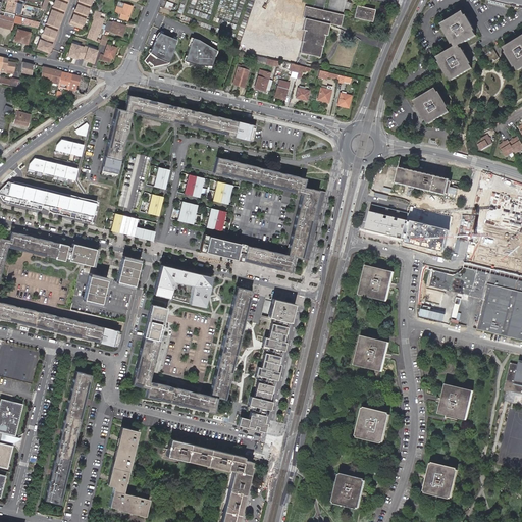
[(67,0),(54,0),(40,41),(39,41),(36,49),(49,54),(67,0)]
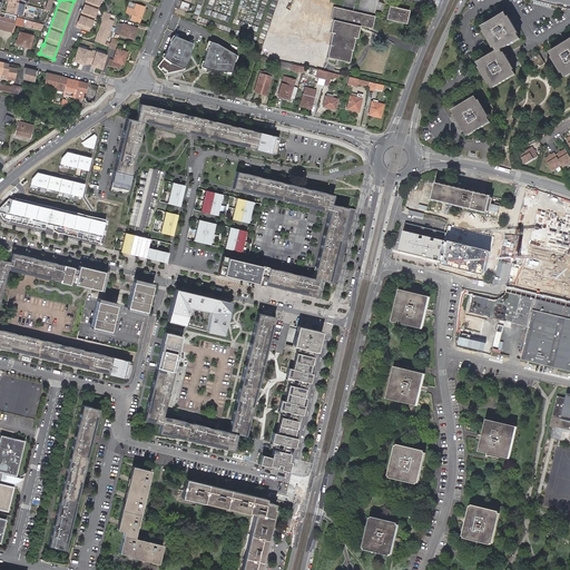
[(48,11),(51,1),(48,0),(45,0),(42,10),(48,11)]
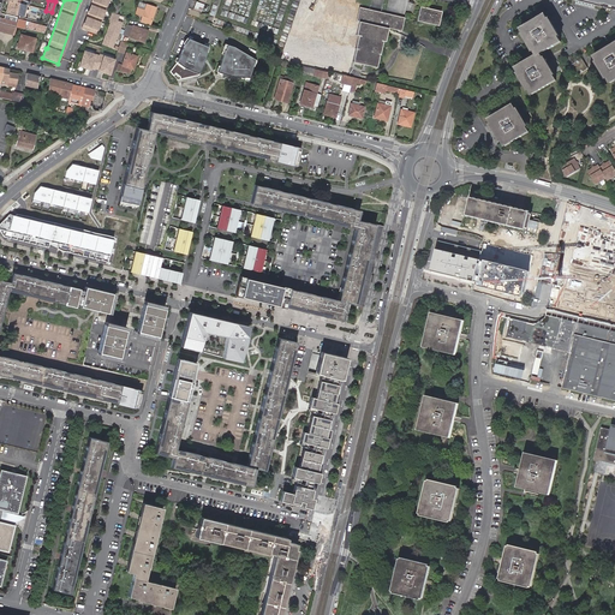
[(107,0),(93,0),(82,30),(95,35),(107,0)]
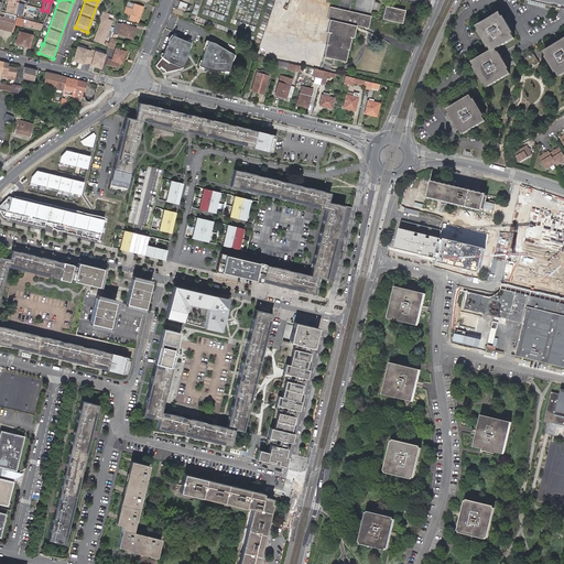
[(22,4),(8,1),(4,12),(15,15),(17,14),(20,15),(22,4)]
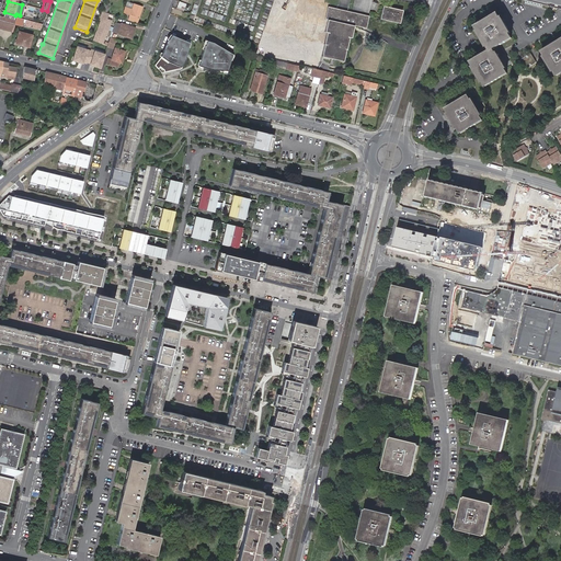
[(184,11),(186,4),(179,1),(176,9),(184,11)]
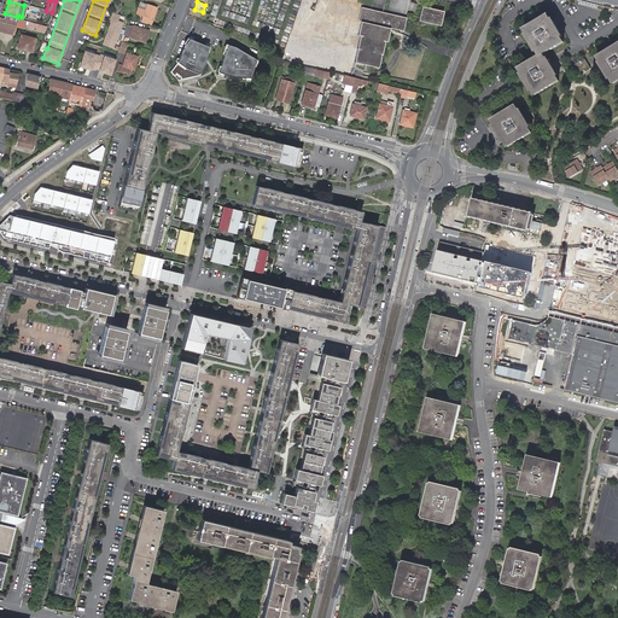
[(151,25),(157,7),(147,5),(145,11),(138,9),(136,15),(143,17),(141,23),(151,25)]
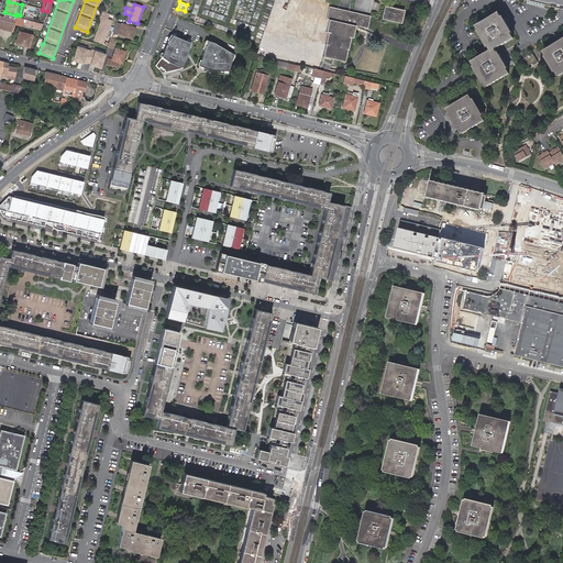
[(343,9),(331,7),(327,19),(329,19),(326,31),(328,32),(326,44),(327,44),(323,56),(345,62),(349,50),(350,50),(352,37),(354,37),(357,25),(368,29),(372,15),(343,9)]
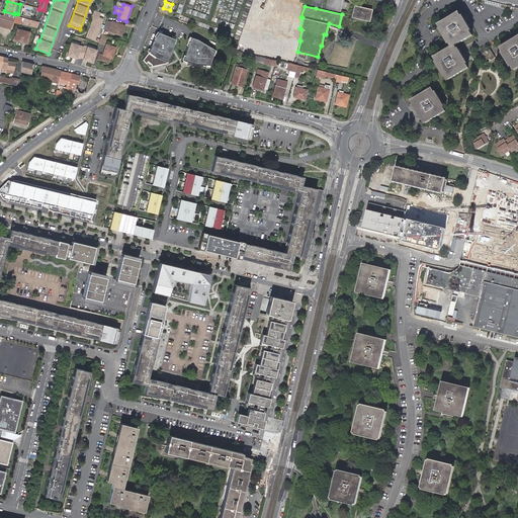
[(373,10),(355,6),(352,18),(370,22),(373,10)]
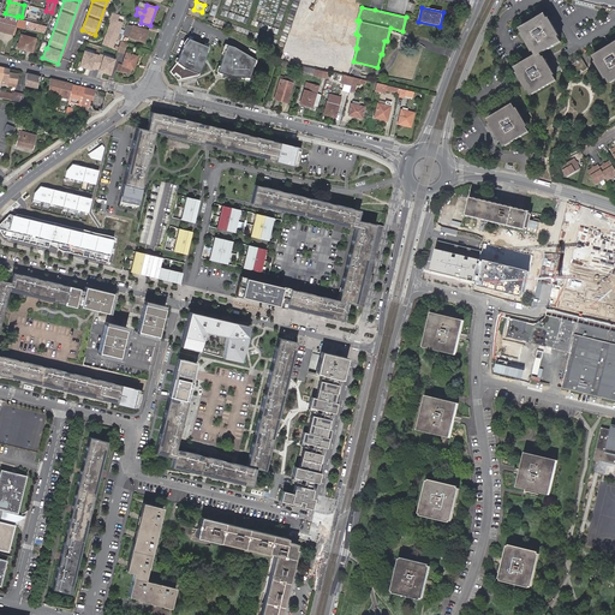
[(118,15),(112,12),(108,23),(109,23),(102,45),(113,48),(123,22),(118,21),(120,16),(118,15)]
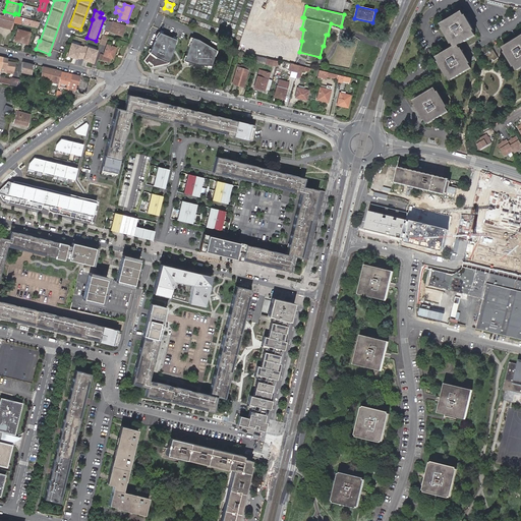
[(12,23),(13,23),(38,29),(39,24),(22,19),(21,22),(19,21),(19,18),(13,17),(14,15),(4,13),(3,15),(0,14),(0,18),(12,22),(12,23)]
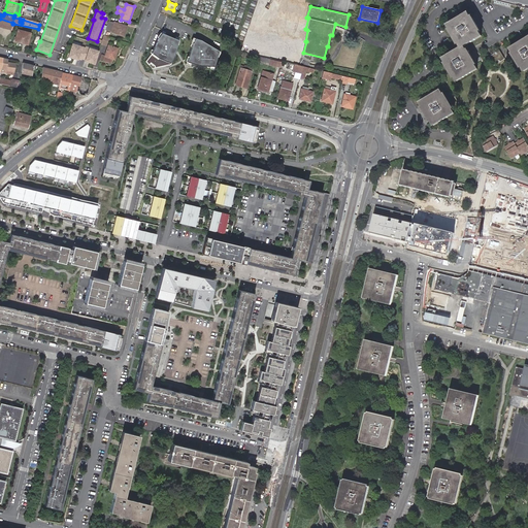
[(469,13),(449,26),(462,48),(443,59),(458,81),(477,70),(464,47),(482,37),(469,13)]
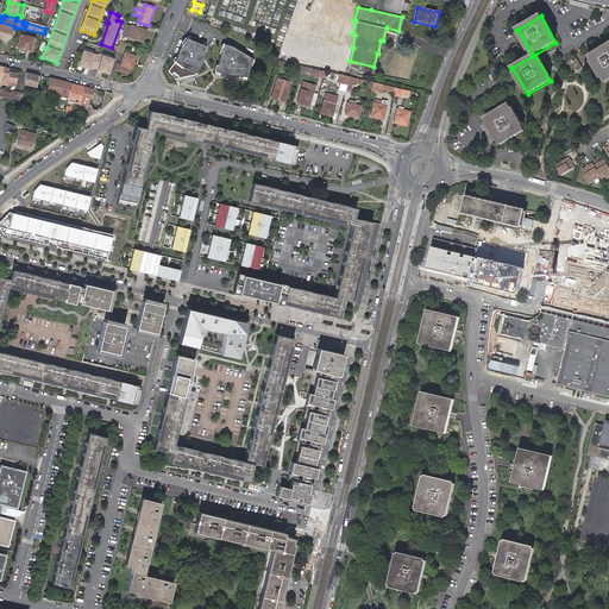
[(0,31),(6,32),(14,35),(16,27),(14,27),(0,23),(0,31)]
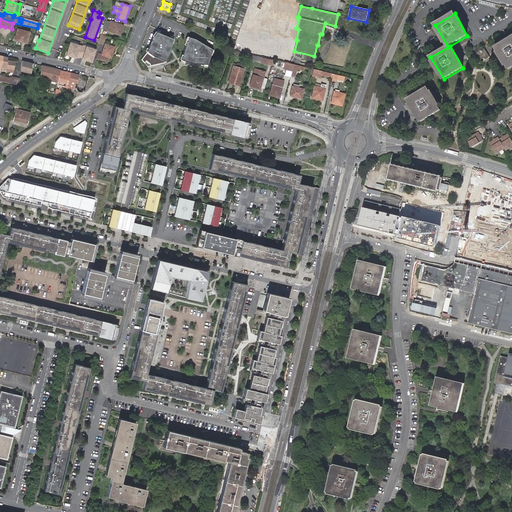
[(122,25),(110,21),(109,22),(107,30),(106,31),(119,36),(122,25)]
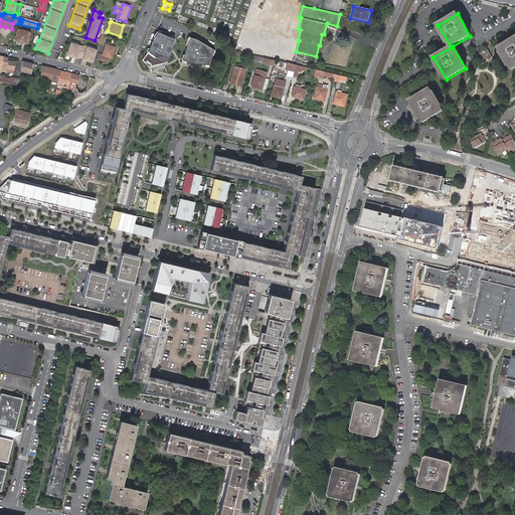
[(28,31),(17,29),(14,39),(26,42),(28,31)]
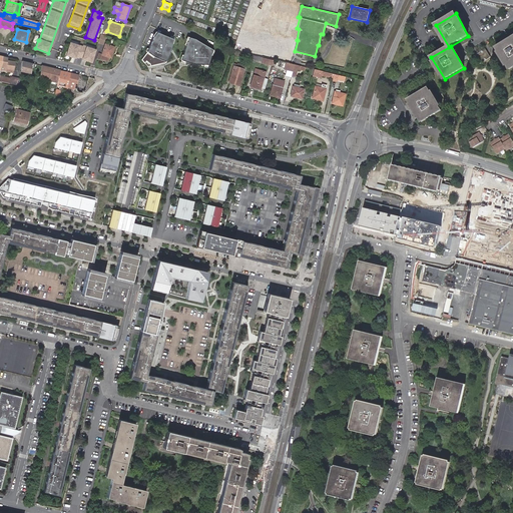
[(165,63),(172,41),(156,32),(153,38),(159,42),(156,49),(149,46),(141,60),(147,67),(165,63)]
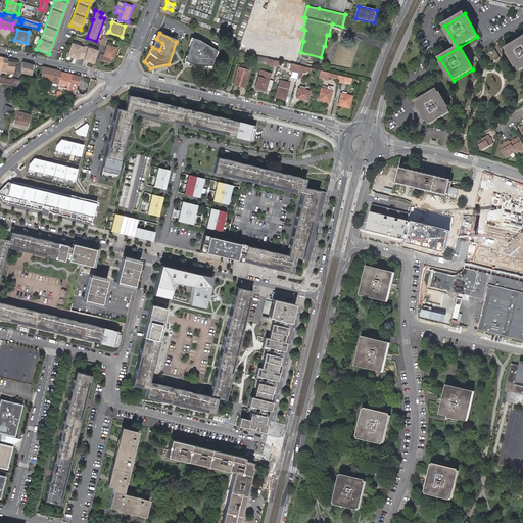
[(222,50),(192,36),(184,55),(212,68),(222,50)]
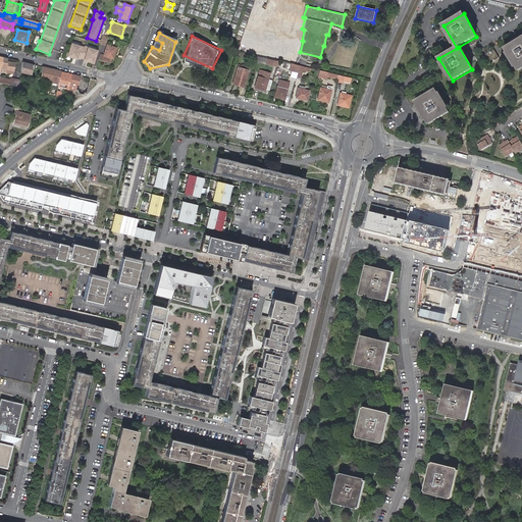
[(521,39),(505,50),(517,72),(521,69),(521,39)]
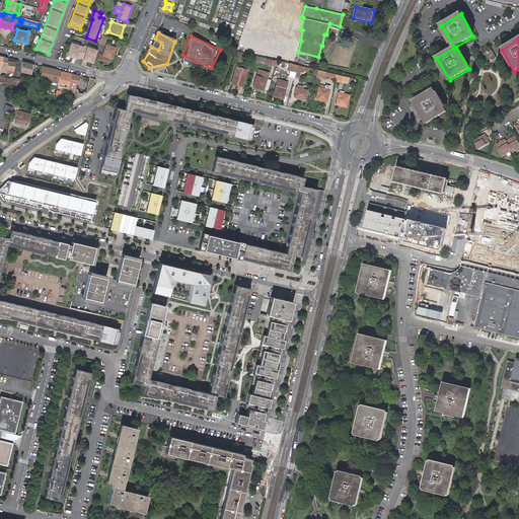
[(96,50),(71,42),(67,54),(92,63),(96,50)]
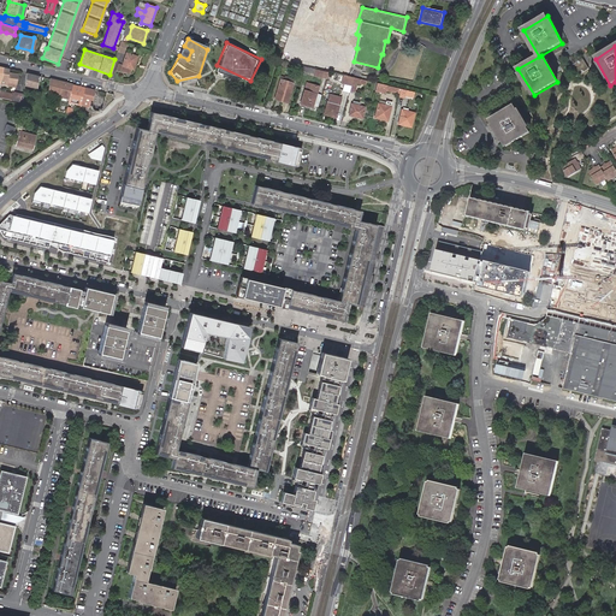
[(136,57),(125,53),(122,65),(120,70),(129,73),(130,69),(132,63),(134,63),(136,57)]
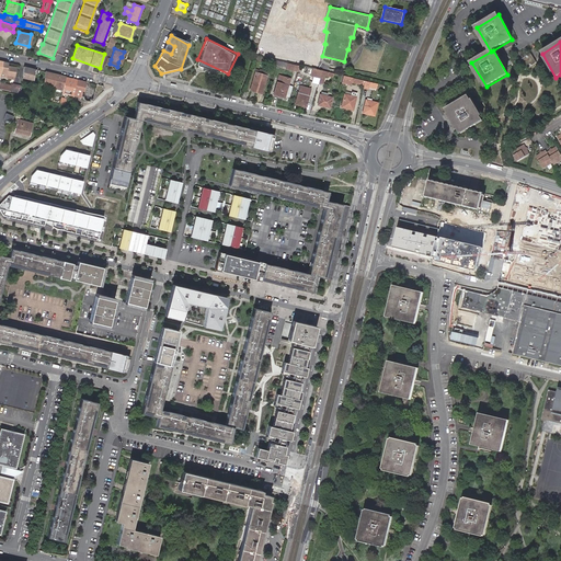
[(530,56),(518,63),(524,72),(536,65),(530,56)]
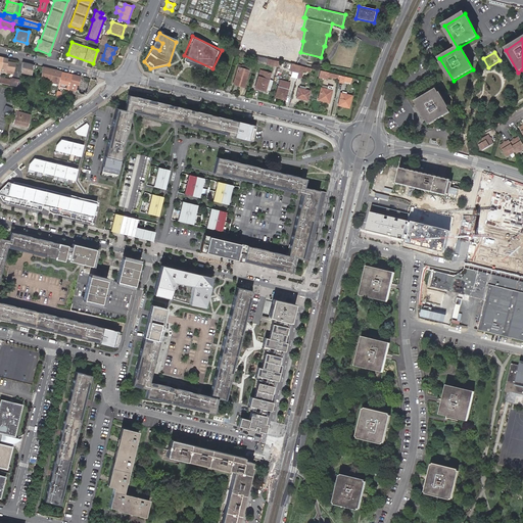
[(280,61),(271,58),(259,56),(257,60),(270,63),(270,64),(278,66),(280,61)]
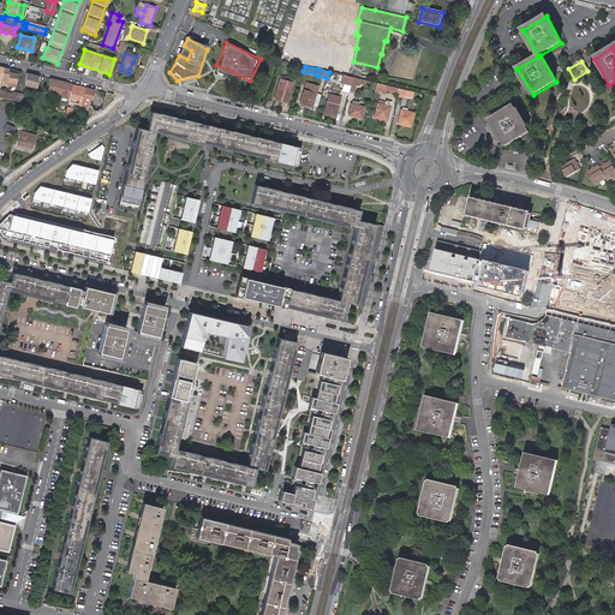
[(10,69),(4,67),(1,83),(5,83),(5,87),(16,89),(17,75),(9,73),(10,69)]
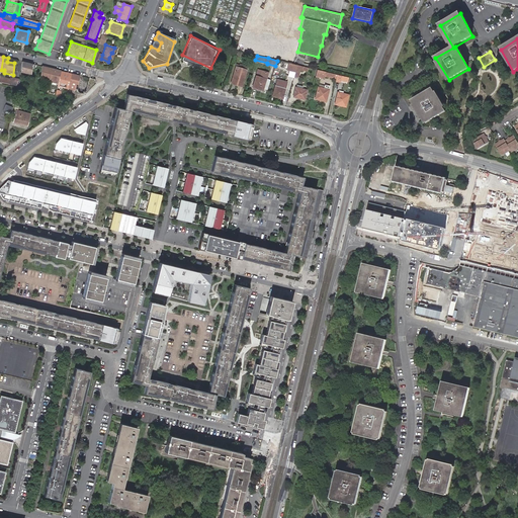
[(22,62),(21,72),(31,74),(32,69),(32,64),(22,62)]
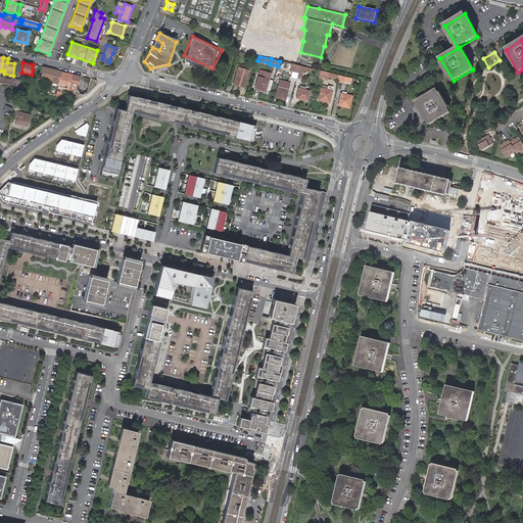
[(300,65),(290,63),(288,70),(298,73),(300,65)]
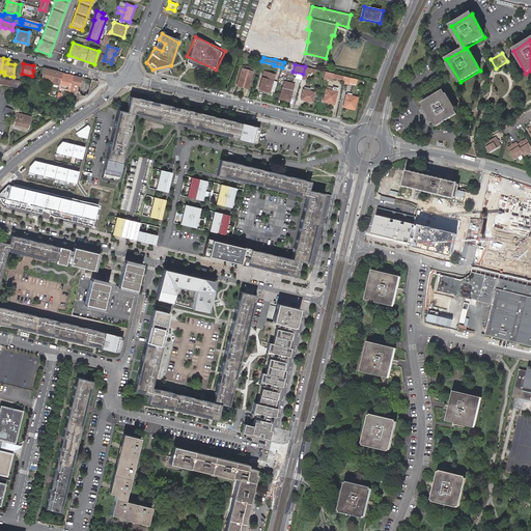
[(241,86),(247,67),(242,66),(235,85),(241,86)]
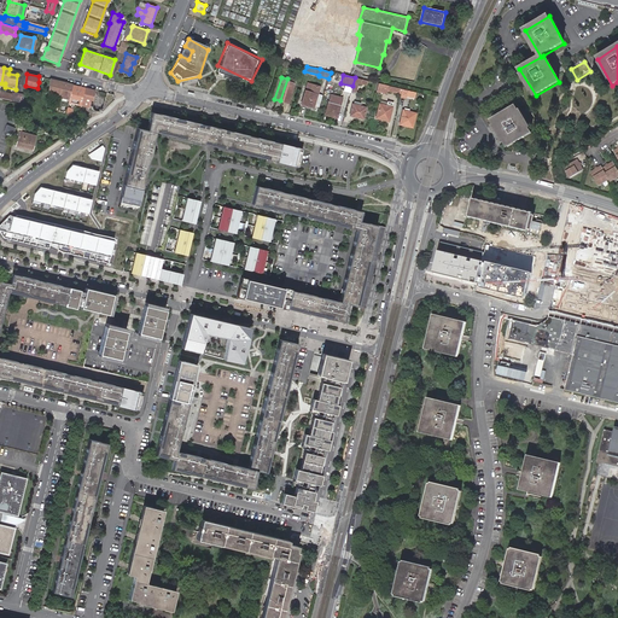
[(369,81),(355,77),(353,86),(351,91),(355,92),(356,91),(357,85),(363,86),(363,85),(368,86),(369,81)]
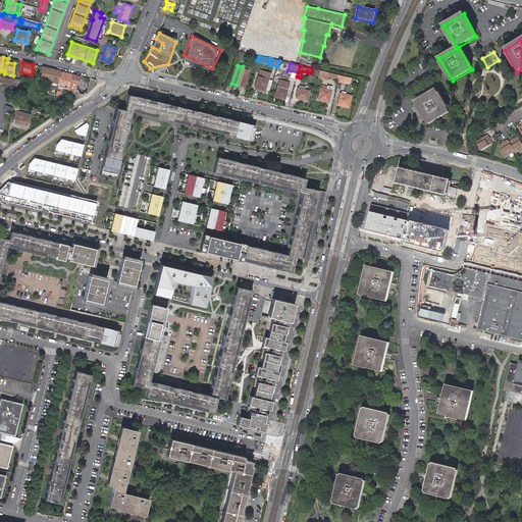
[(249,68),(243,66),(237,85),(243,87),(249,68)]
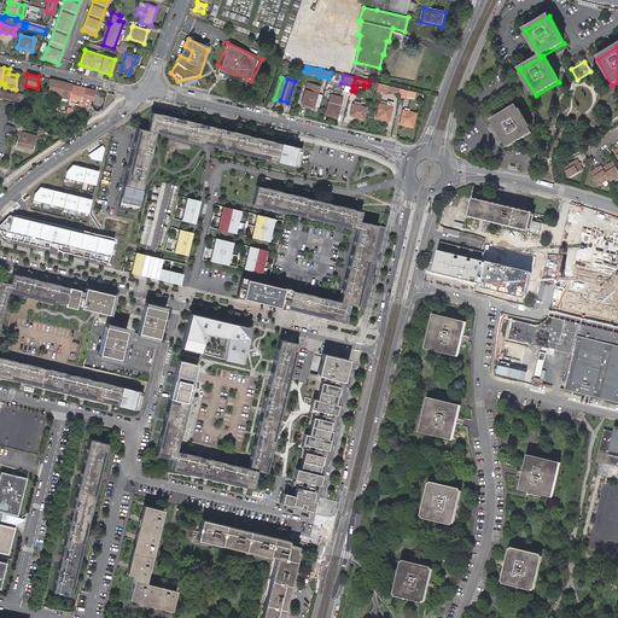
[(73,85),(50,80),(47,94),(69,99),(73,85)]
